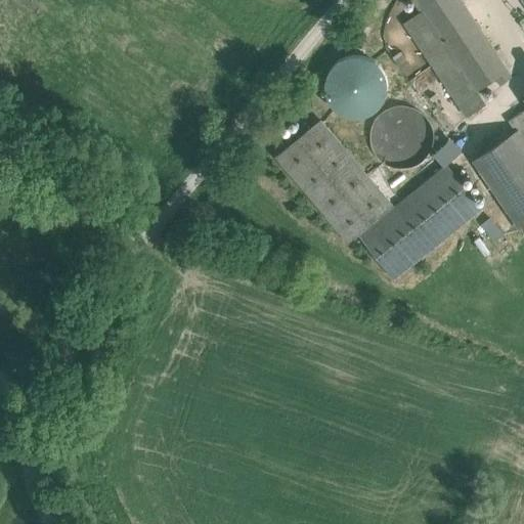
[(507,71),(460,0),(415,0),(423,11),(476,91),(478,90),(507,71)]
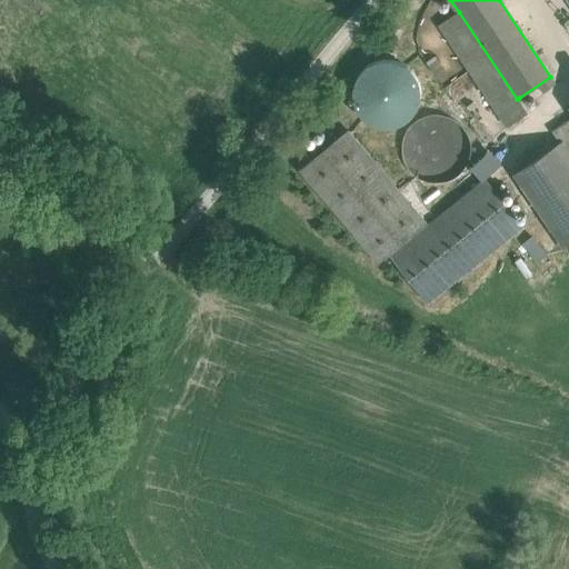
[(517,99),(459,12),(439,25),(469,70),(507,127),(528,112),(519,98),(517,99)]
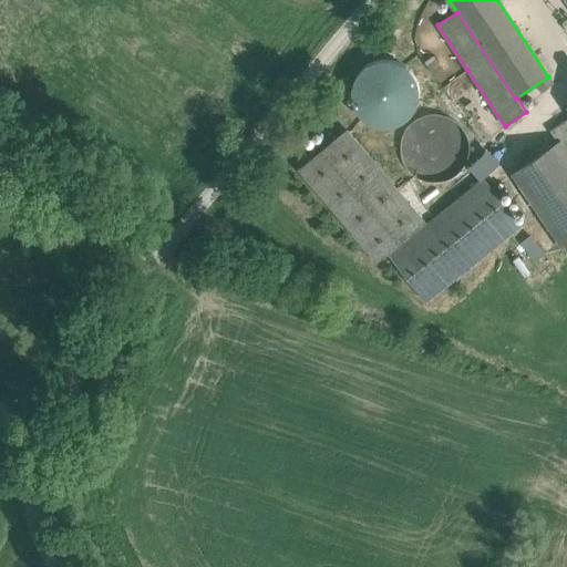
[(391,50),(346,82),(380,130),(424,98),(391,50)]
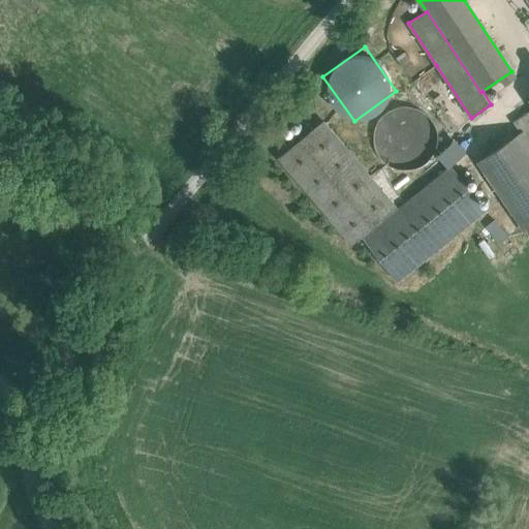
[(435,150),(437,138),(435,126),(428,116),(417,110),(405,106),(394,110),(383,117),(376,127),(374,139),(377,151),(383,161),(394,168),(406,170),(418,167),(429,160),(435,150)]
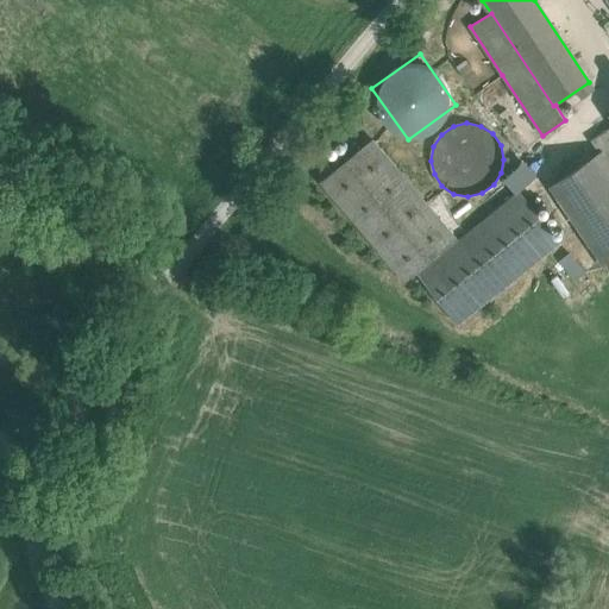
[(608,129),(591,140),(600,152),(608,164),(608,129)]
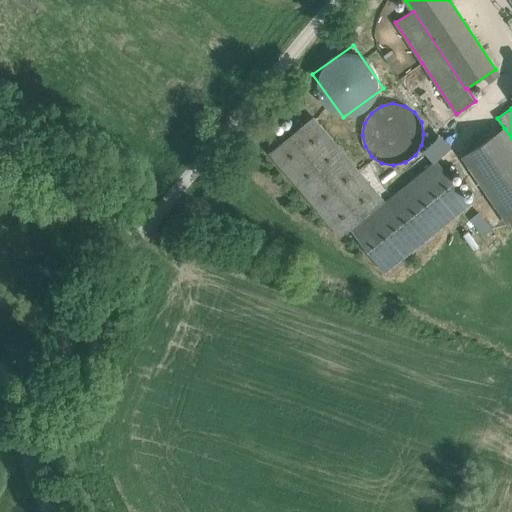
[(383,201),(313,118),(271,152),(341,235),(383,201)]
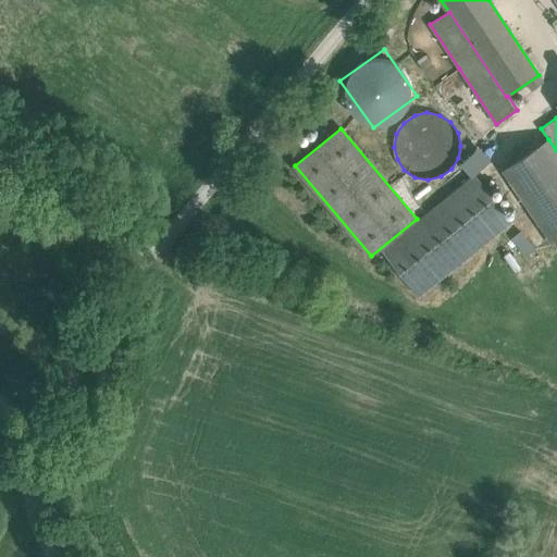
[(556,150),(548,139),(505,169),(556,246),(556,245),(556,150)]
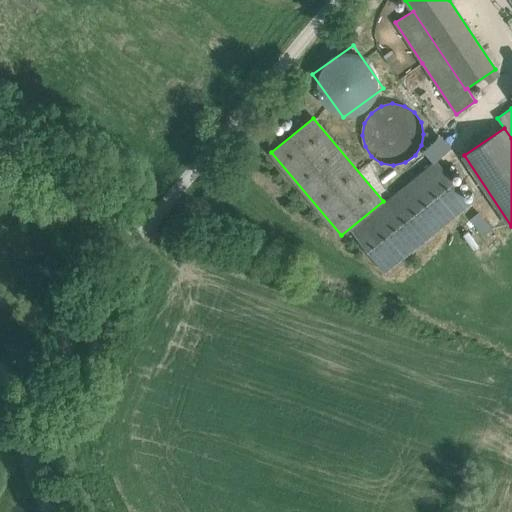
[(432,161),(451,147),(441,133),(421,148),(432,161)]
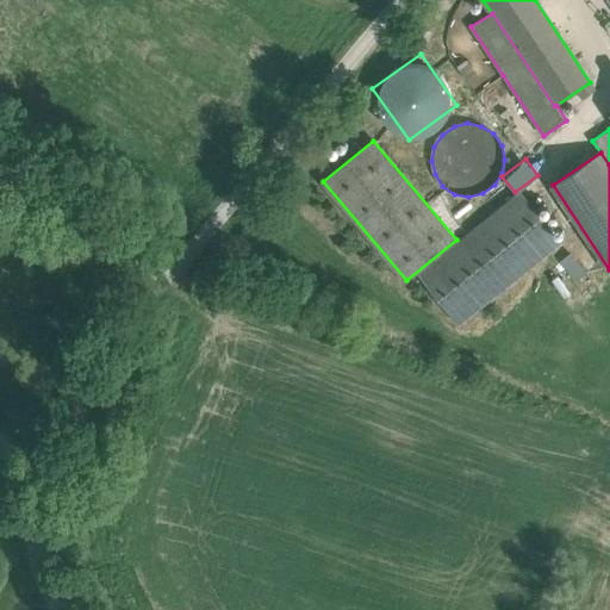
[(521,193),(421,273),(460,322),(560,242),(521,193)]
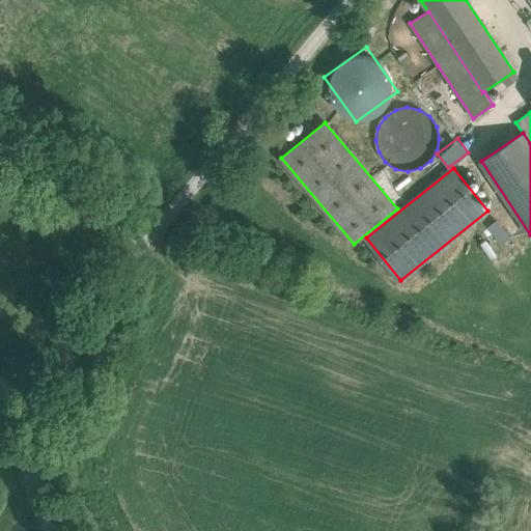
[(497,218),(486,225),(498,243),(509,234),(497,218)]
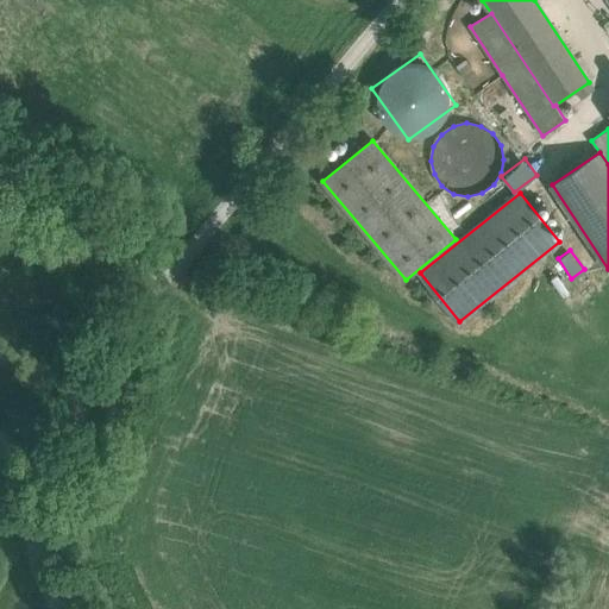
All buildings are outlined.
